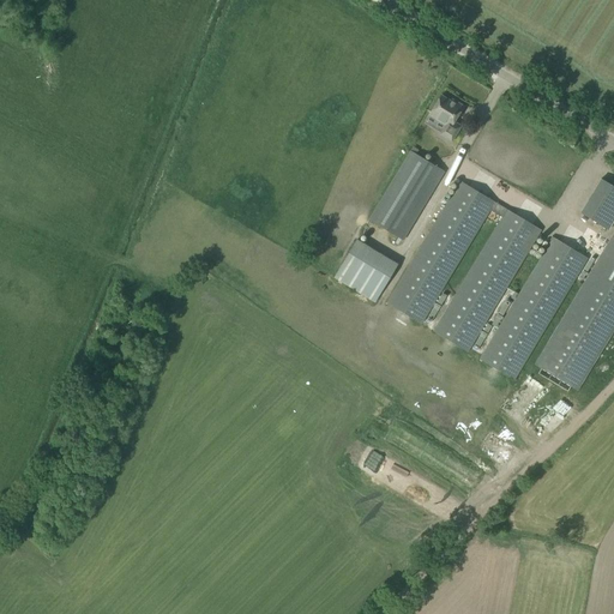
[(439,134),(451,142),(461,126),(455,122),(463,107),(451,100),(450,101),(440,95),(428,115),(445,126),(439,134)]
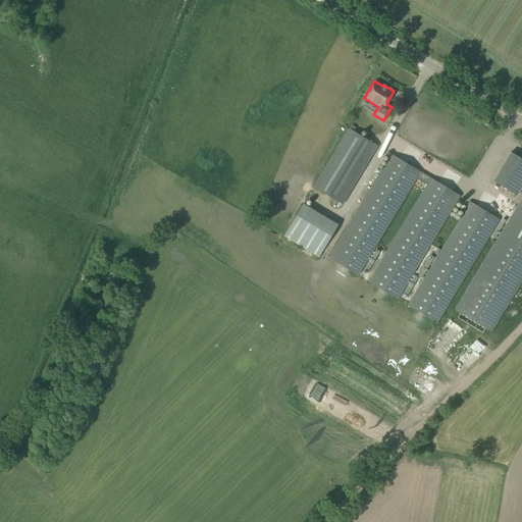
[(313,188),(343,205),(372,154),(377,146),(349,128),(313,188)]
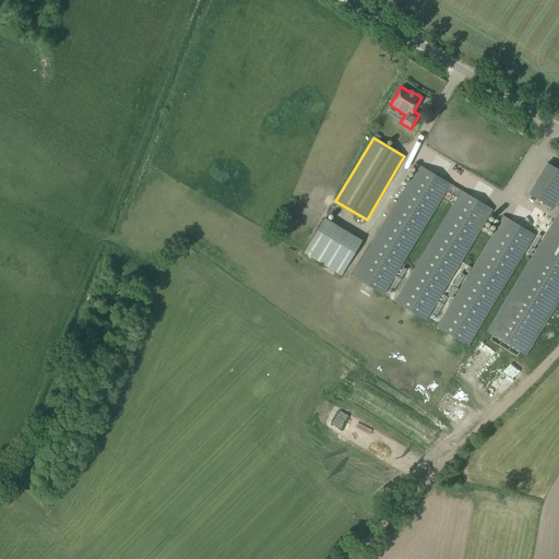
[(526,356),(558,300),(558,170),(547,163),(528,194),(554,210),(558,200),(558,211),(486,332),(492,335),(489,340),(516,356),(520,352),(526,356)]
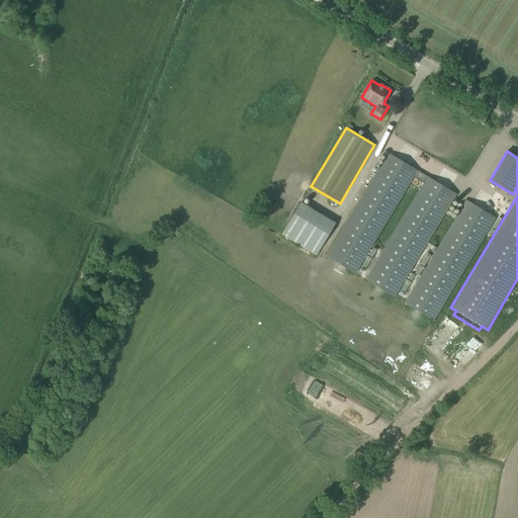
[(414,178),(423,184),(428,176),(389,153),(326,256),(355,274),(414,178)]
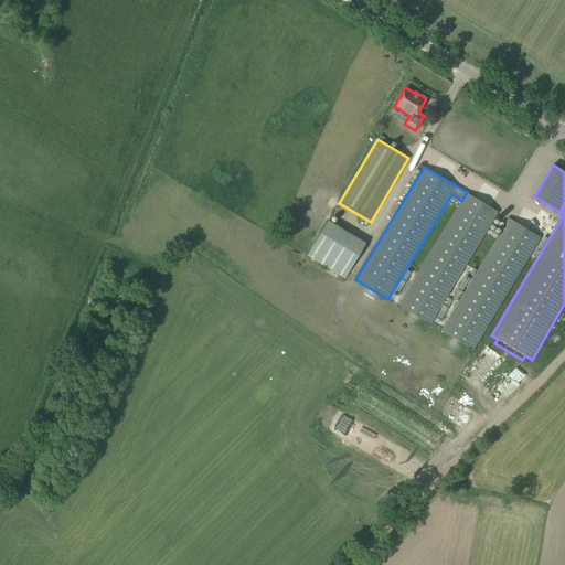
[(467,192),(461,201),(398,305),(429,324),(498,212),(467,192)]
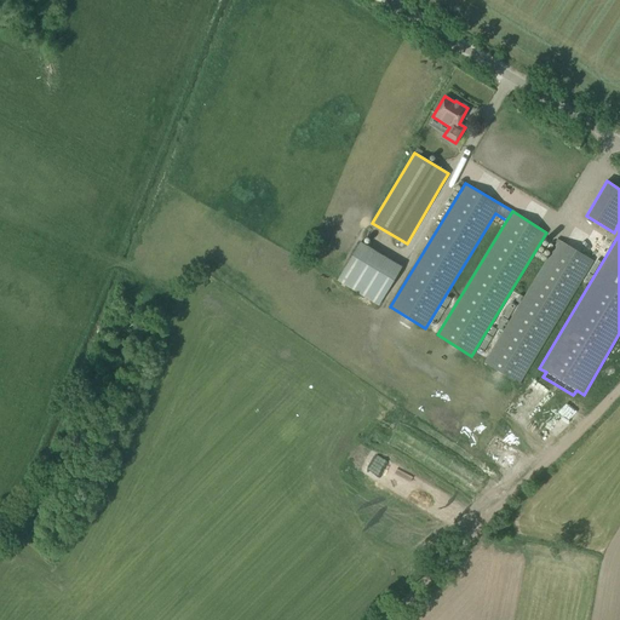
[(484,362),(518,384),(593,260),(558,240),(484,362)]
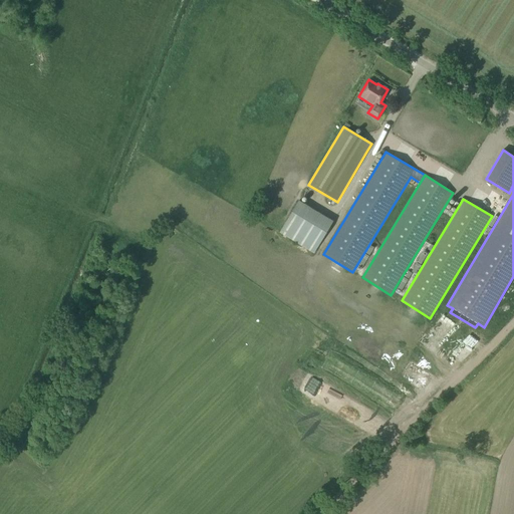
[(315,253),(333,220),(297,200),(279,233),(315,253)]
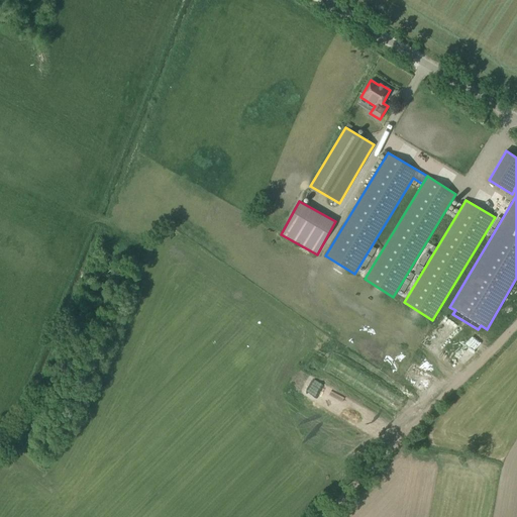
All buildings are outlined.
